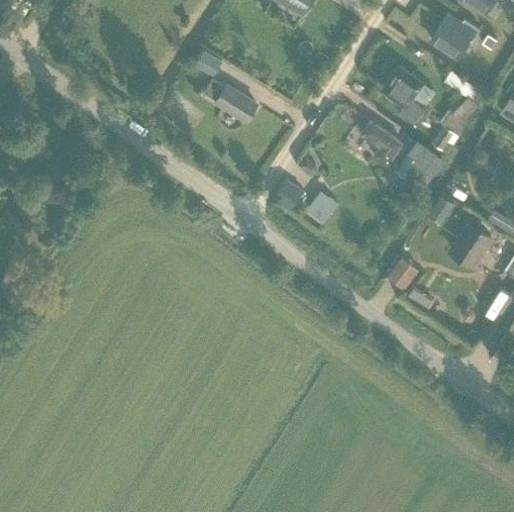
[(314,0),(272,0),(273,1),(304,19),(314,0)]
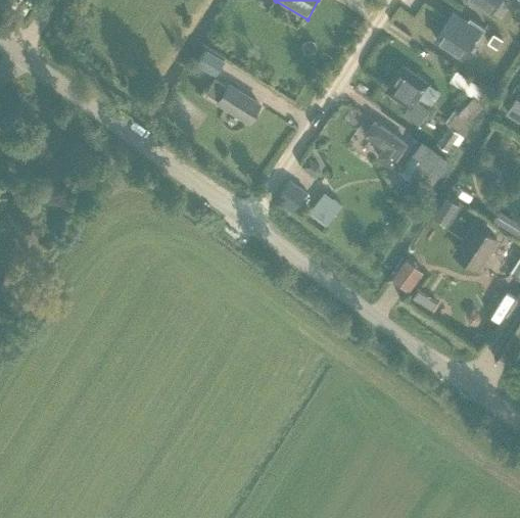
[(470,0),(494,15),(504,0),(470,0)]
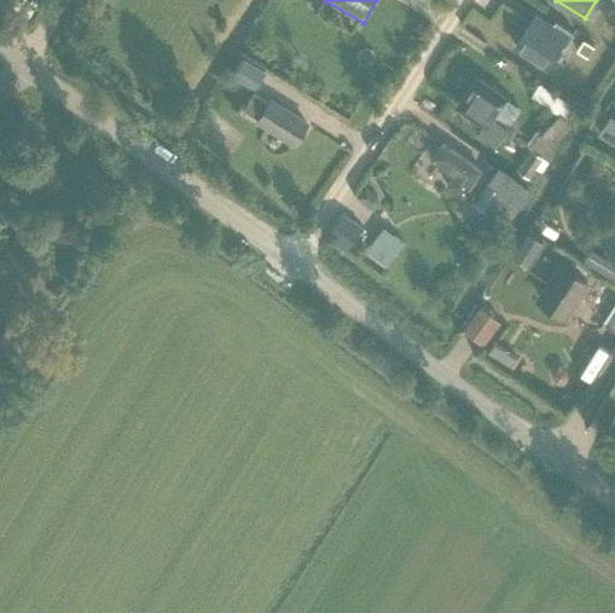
[(568,51),(578,36),(558,24),(550,38),(534,27),(518,51),(550,70),(564,48),(568,51)]
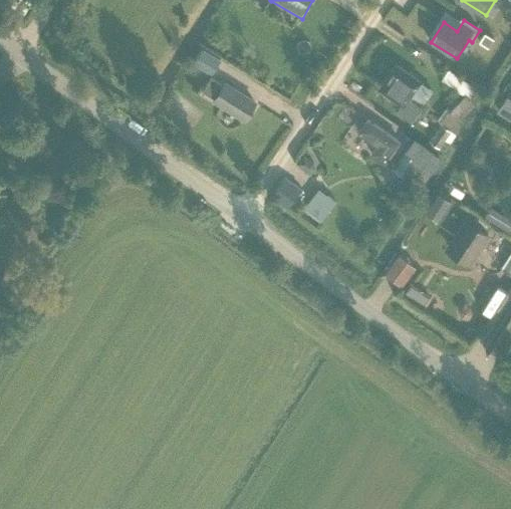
[(400,70),(385,92),(406,106),(401,113),(415,122),(424,110),(411,101),(422,85),(400,70)]
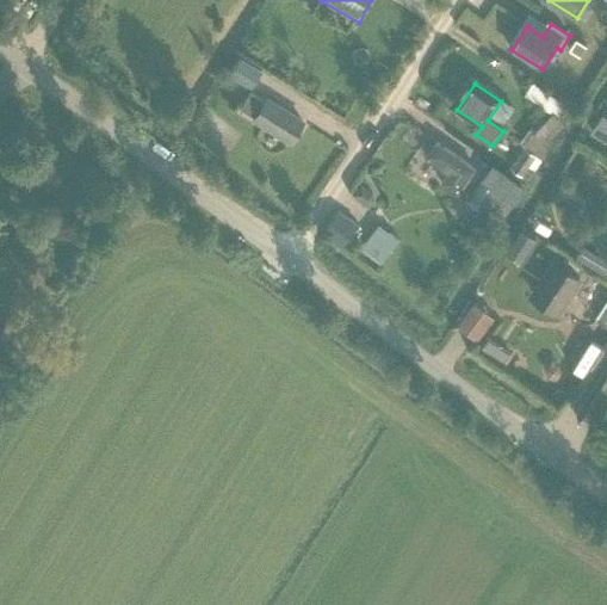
[(562,124),(571,110),(537,88),(528,103),(562,124)]
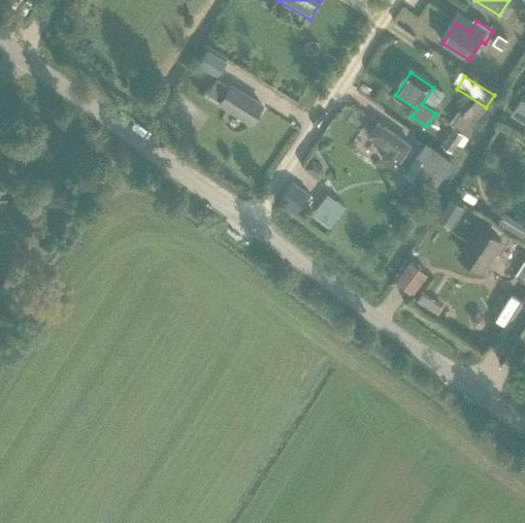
[(218,83),(209,97),(222,105),(221,106),(253,126),(264,108),(232,89),(231,91),(218,83)]
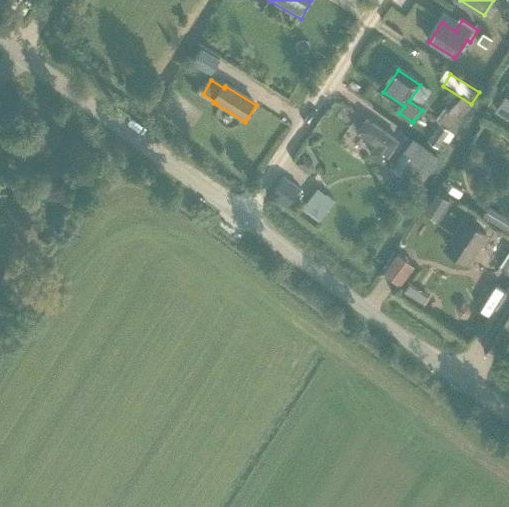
[(508,101),(499,115),(508,121),(508,101)]
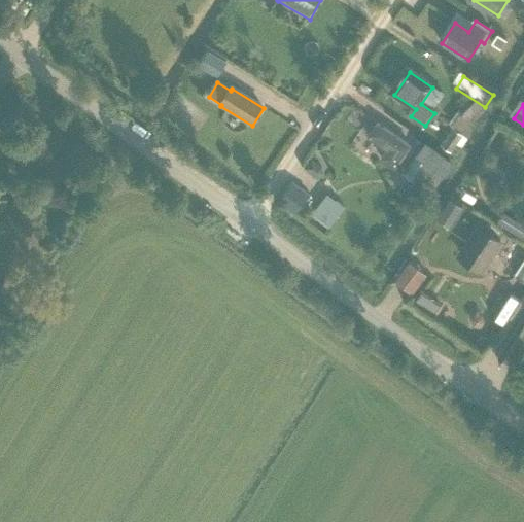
[(413,147),(379,124),(369,139),(388,152),(382,161),(397,171),(413,147)]
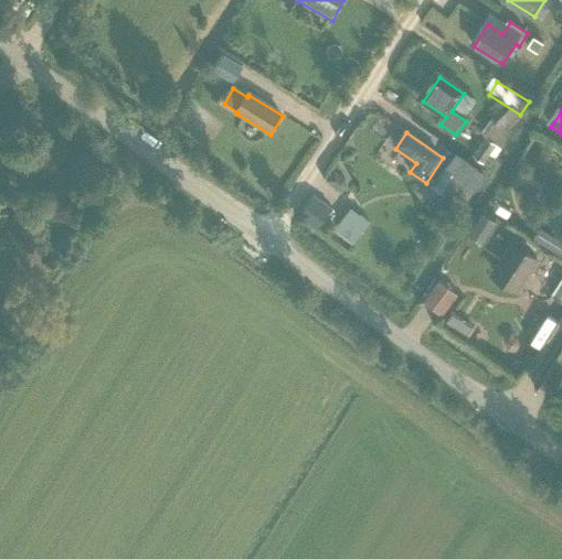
[(487,142),(475,160),(488,169),(500,151),(487,142)]
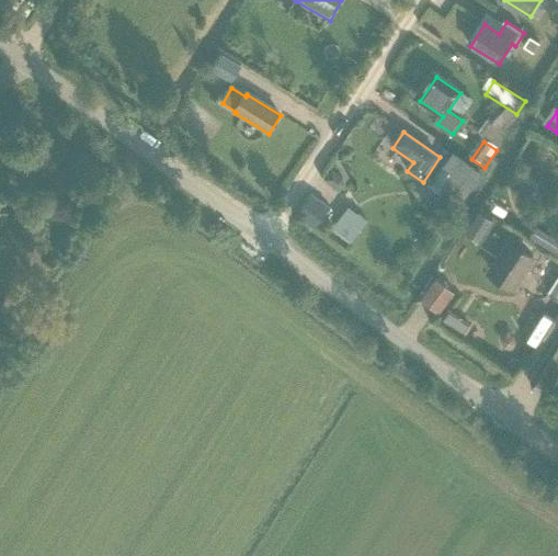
[(465,202),(485,174),(456,154),(446,168),(453,172),(443,186),(465,202)]
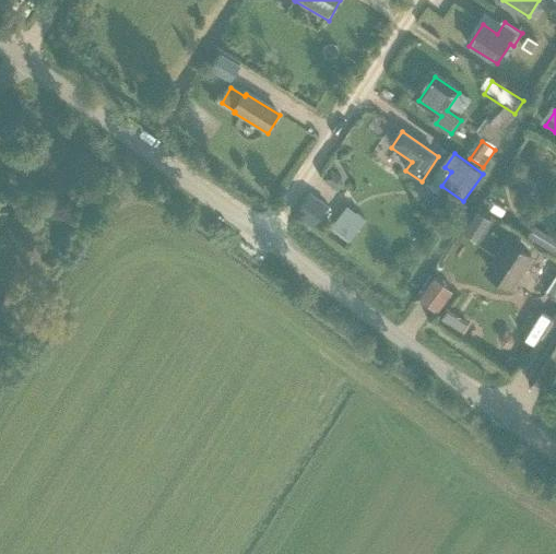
[(330,210),(312,197),(297,216),(315,230),(330,210)]
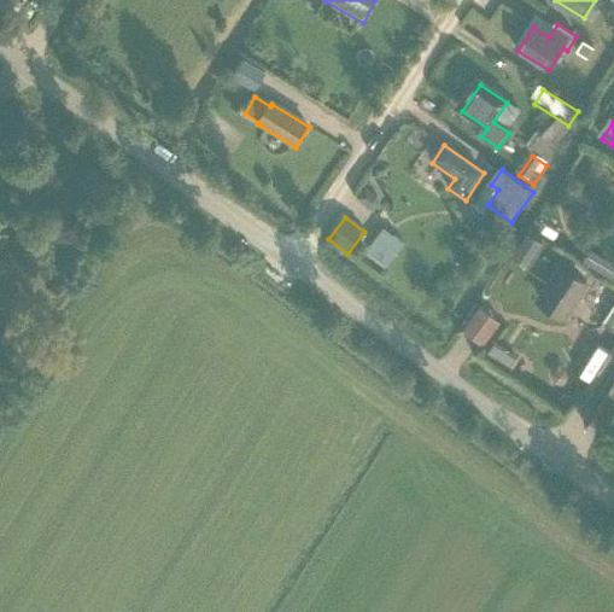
[(387,267),(403,240),(380,226),(363,251),(387,267)]
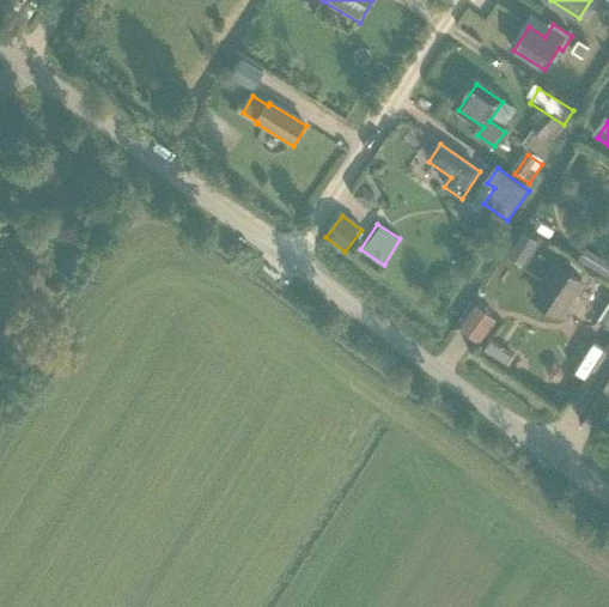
[(515,259),(531,262),(536,241),(519,237),(515,259)]
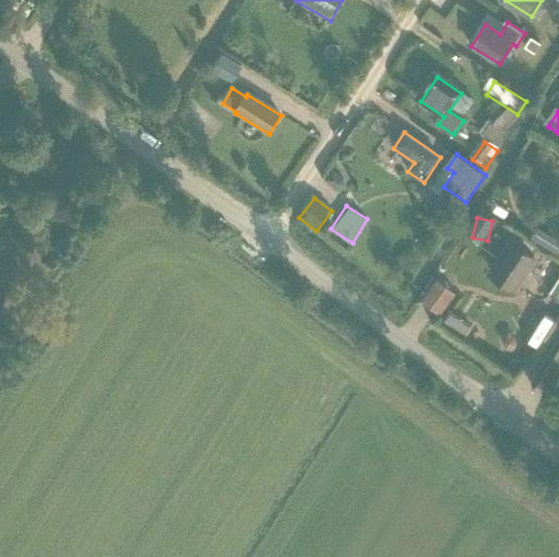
[(536,263),(513,248),(495,276),(517,290),(536,263)]
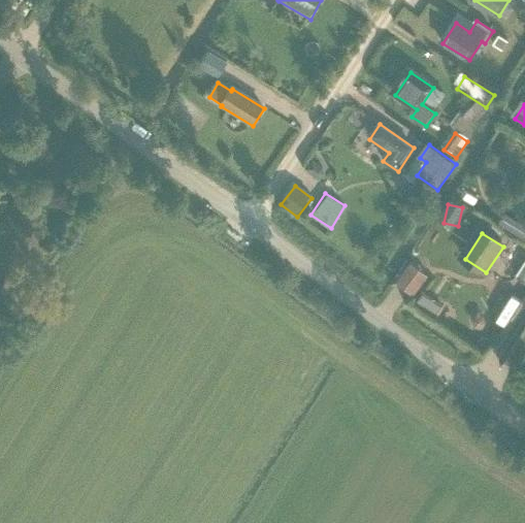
[(414,294),(430,276),(412,260),(395,279),(414,294)]
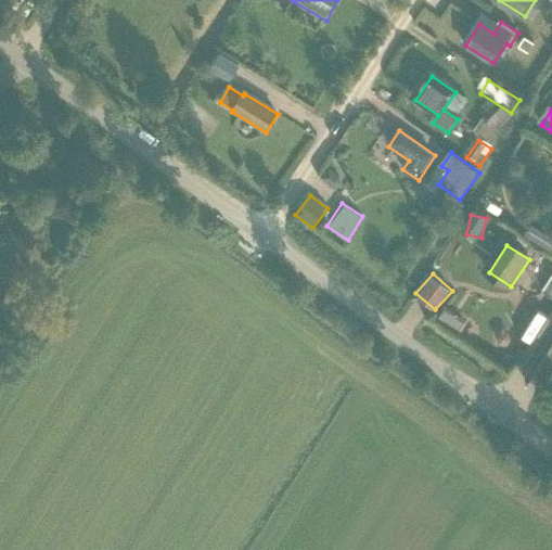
[(536,312),(523,332),(534,340),(548,320),(536,312)]
